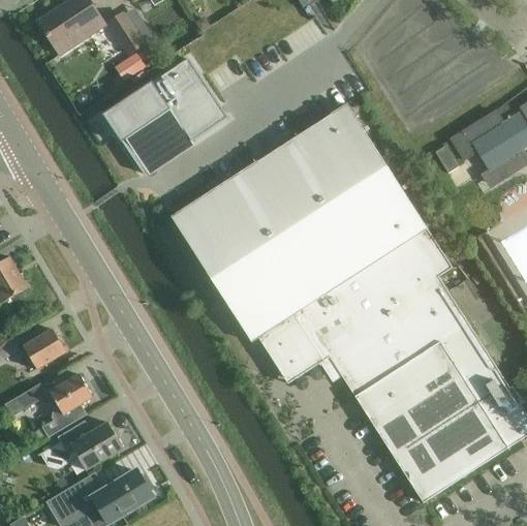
[(58,54),(75,42),(104,23),(88,0),(67,0),(36,21),(58,54)]
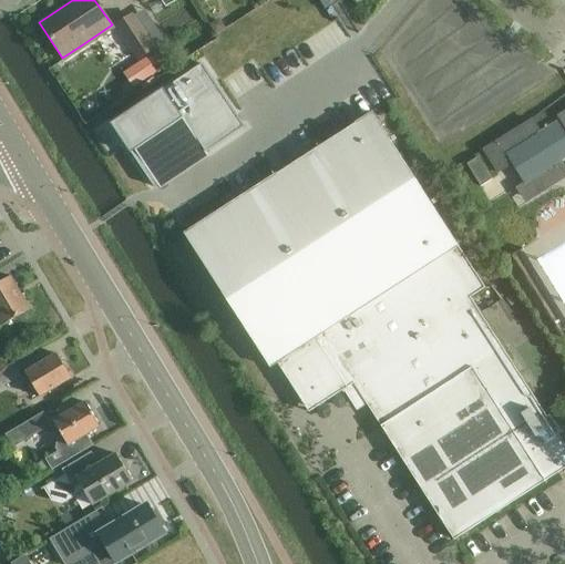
[(131,11),(114,22),(136,57),(151,48),(156,57),(161,53),(170,48),(168,47),(163,38),(153,44),(132,13),(131,11)]
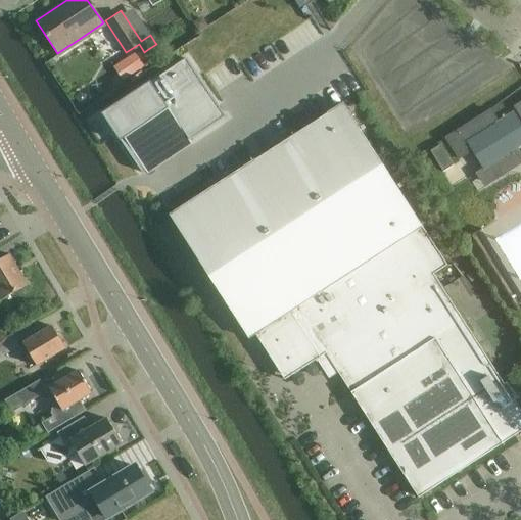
[(223,113),(185,56),(150,80),(149,79),(100,111),(117,138),(119,137),(140,170),(223,113)]
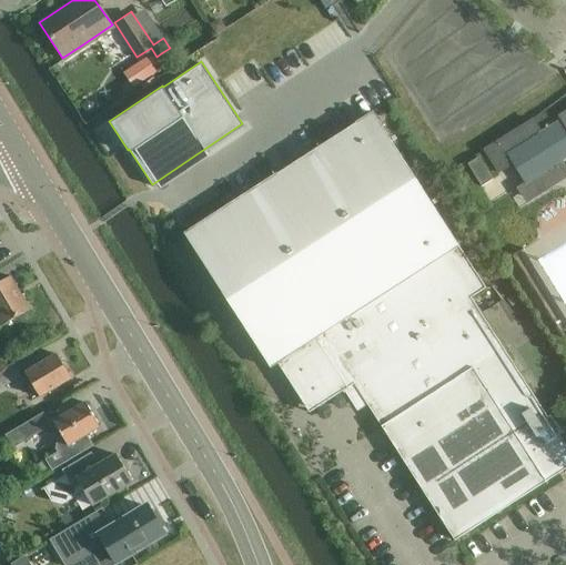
[(565,108),(556,114),(565,130),(565,108)]
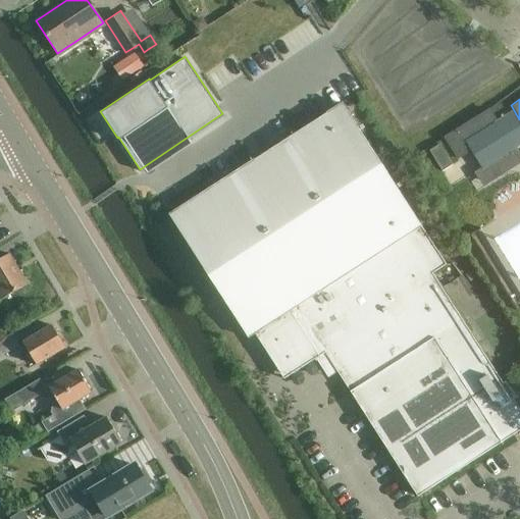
[(514,396),(504,380),(502,381),(430,271),(445,263),(342,102),(167,213),(247,335),(253,331),(282,376),(316,355),(318,358),(330,361),(416,494),(519,426),(519,411),(511,398),(514,396)]
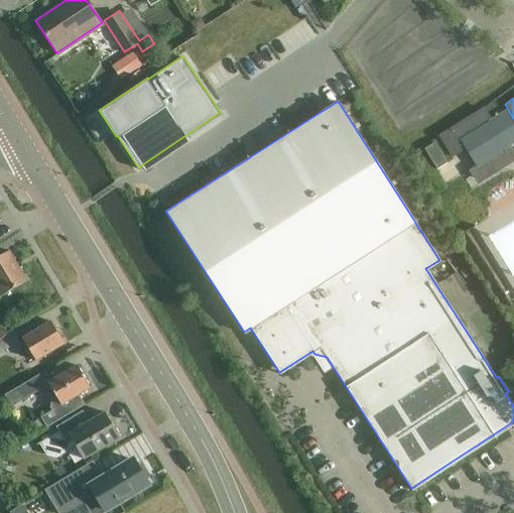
[(458,138),(490,119),(482,107),(438,134),(452,154),(461,148),(456,140),(458,138)]
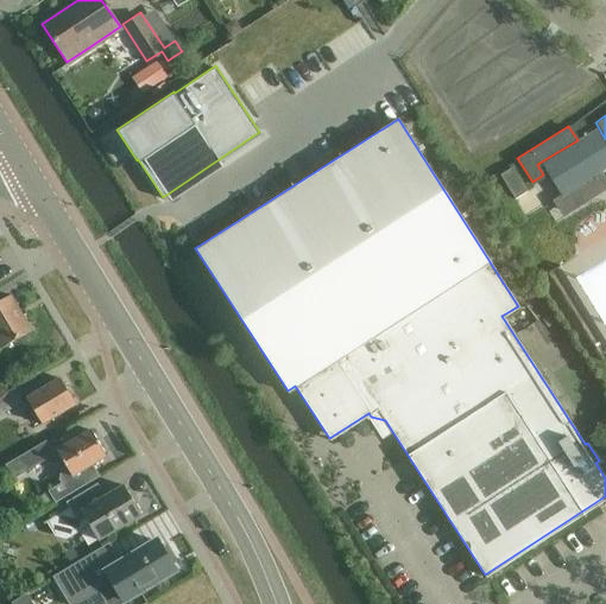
[(578,140),(540,163),(541,164),(560,194),(601,167),(605,164),(605,146),(595,128),(578,140)]
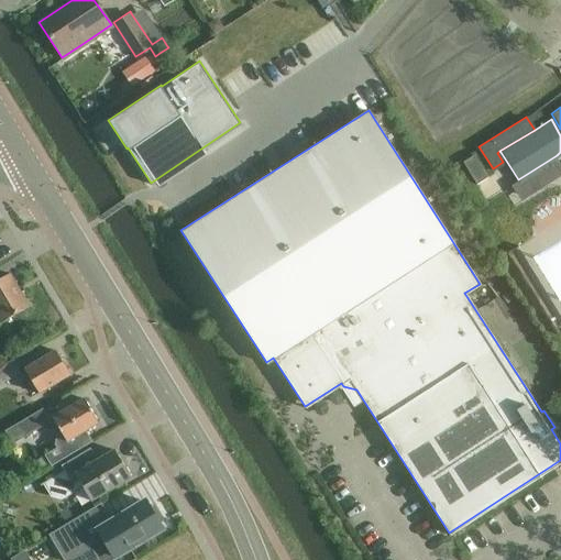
[(486,176),(472,153),(461,161),(475,183),(486,176)]
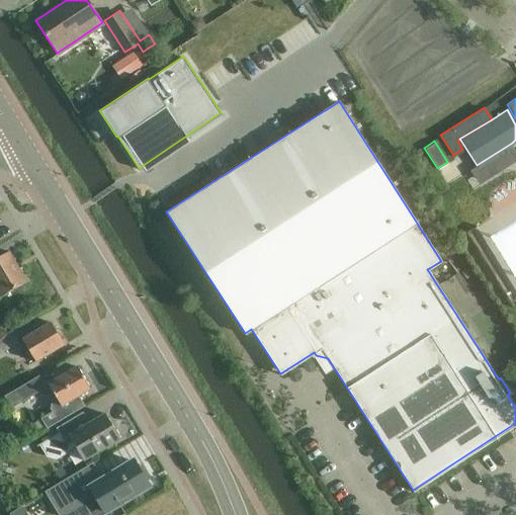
[(477,165),(469,169),(479,183),(515,159),(515,148),(512,143),(477,165)]
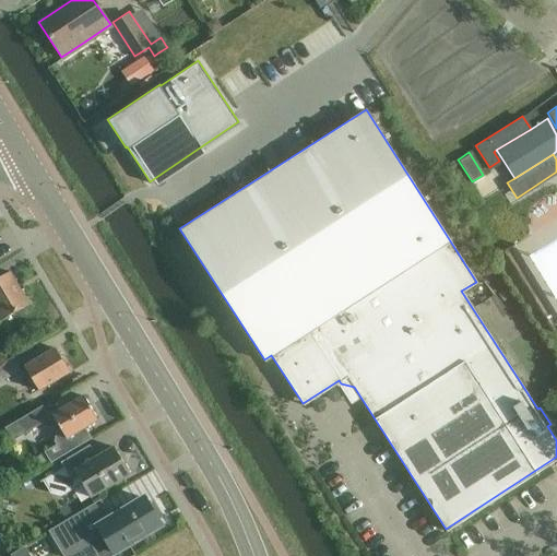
[(9,270),(0,274),(0,316),(1,318),(28,303),(9,270)]
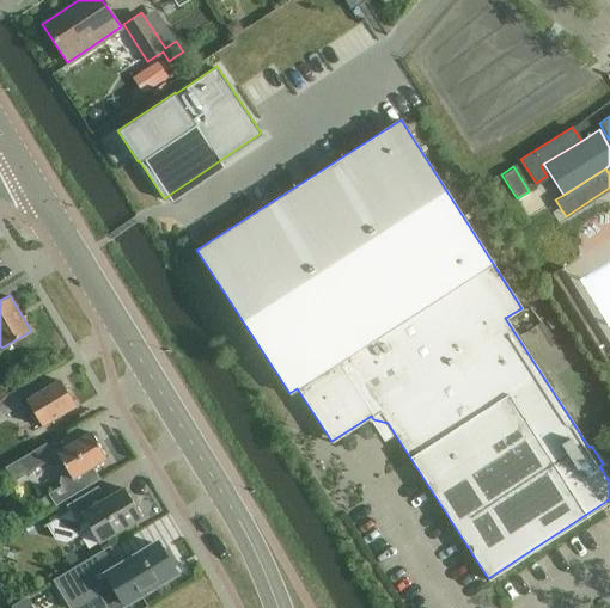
[(41,425),(55,417),(75,405),(59,379),(25,399),(41,425)]
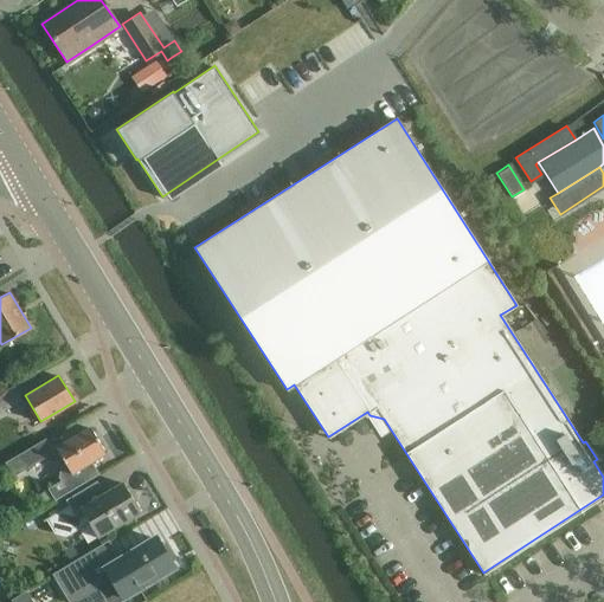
[(0,410),(21,399),(13,383),(0,390),(0,410)]
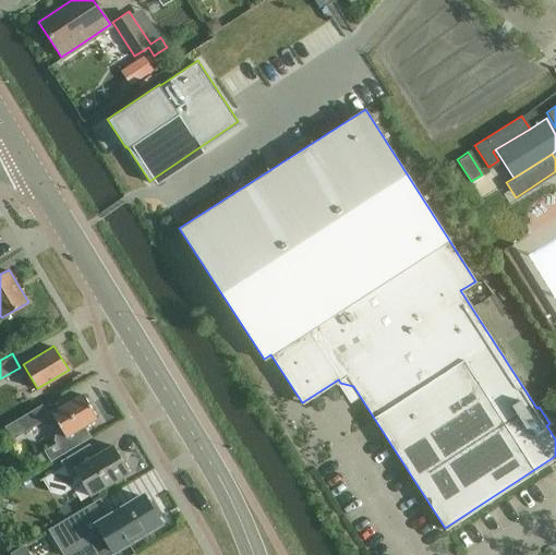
[(555,374),(553,370),(543,375),(548,385),(555,379),(555,374)]
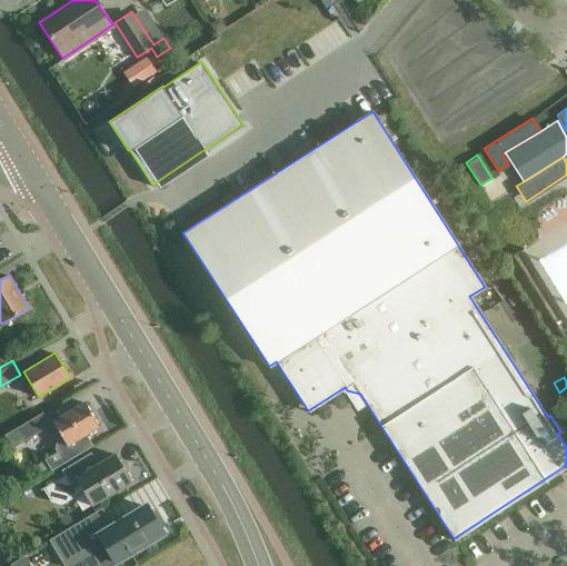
[(56,450),(43,458),(50,469),(91,444),(86,434),(99,425),(83,400),(51,420),(59,434),(57,436),(55,447),(56,450)]
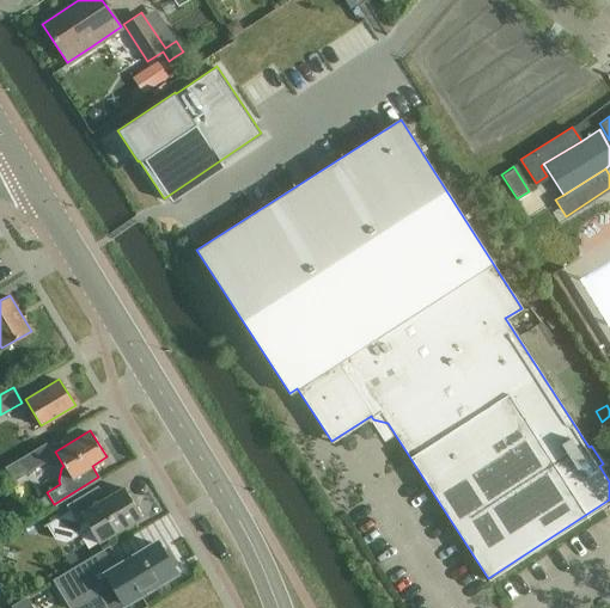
[(20,456),(28,470),(53,454),(44,442),(20,456)]
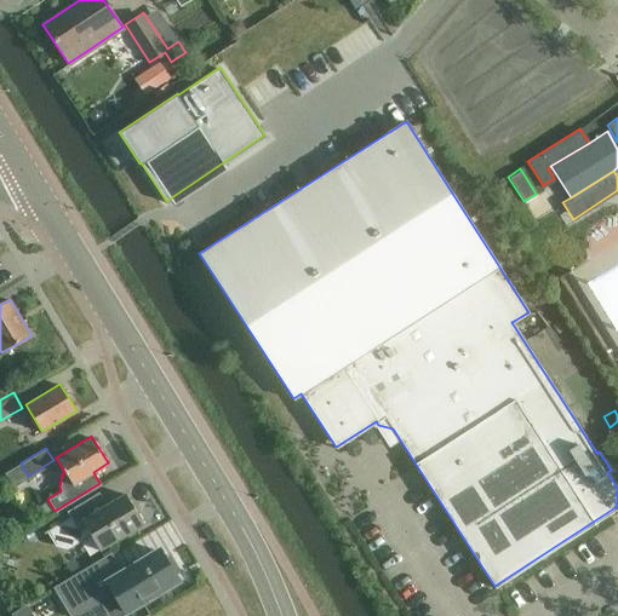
[(98,490),(80,501),(66,510),(69,516),(47,529),(56,543),(67,546),(90,533),(99,548),(143,523),(125,493),(106,504),(98,490)]
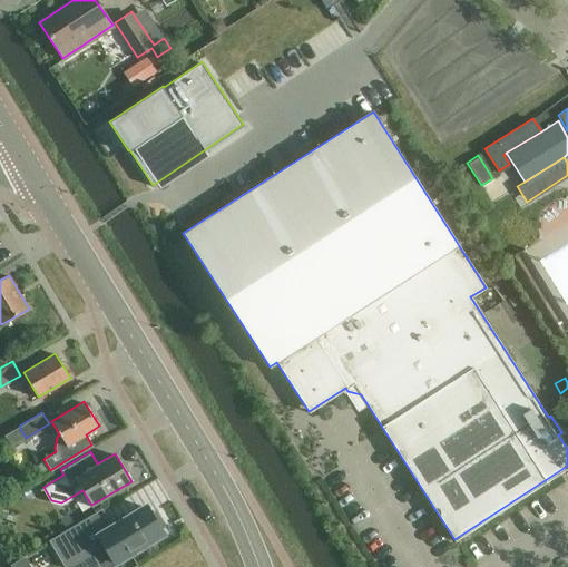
[(95,510),(48,538),(65,566),(66,566),(91,551),(100,566),(106,566),(115,563),(163,534),(159,527),(163,524),(155,509),(150,512),(146,506),(106,529),(95,510)]
